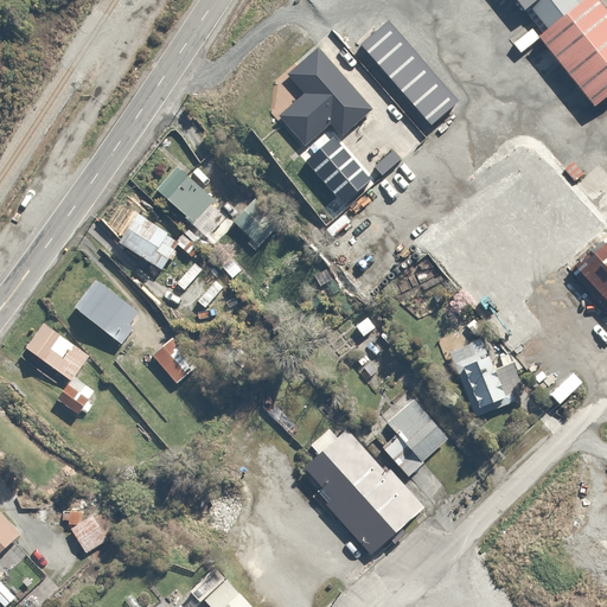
[(606,89),(606,13),(595,0),(536,0),(530,6),(547,25),(537,33),(594,101),(606,89)]
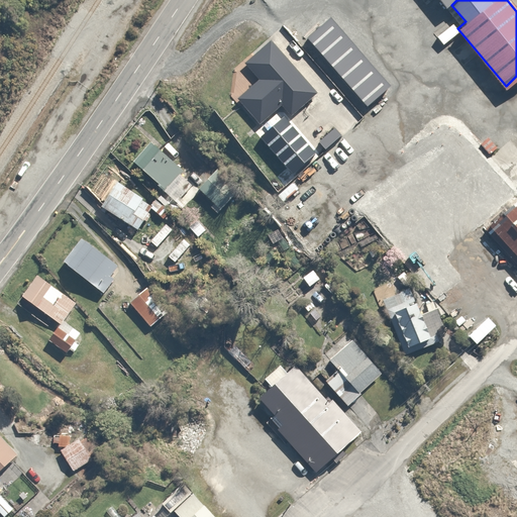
[(317,95),(267,40),(243,63),(259,78),(234,100),(259,125),(281,105),(293,118),(317,95)]
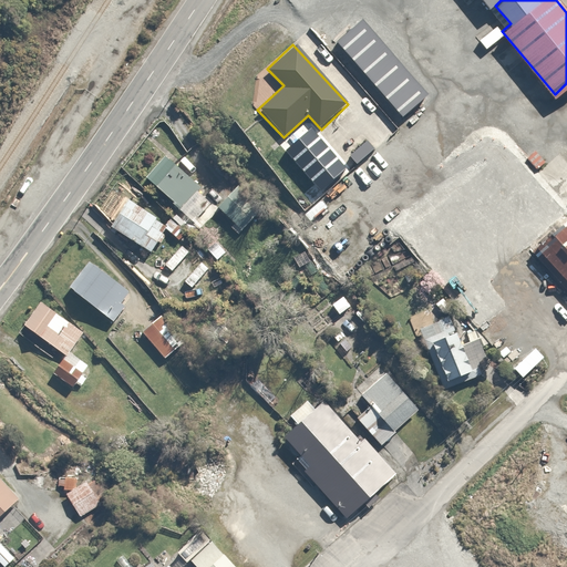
[(164,155),(144,177),(202,227),(206,223),(198,216),(209,204),(196,192),(202,184),(177,163),(175,165),(164,155)]
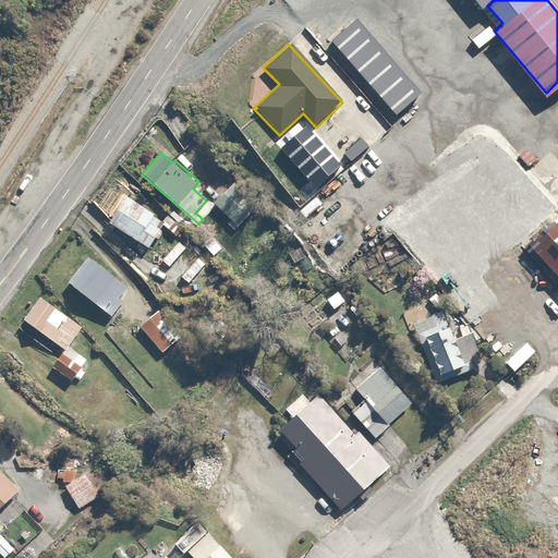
[(235,181),(214,202),(242,231),(254,218),(251,214),(259,205),(235,181)]
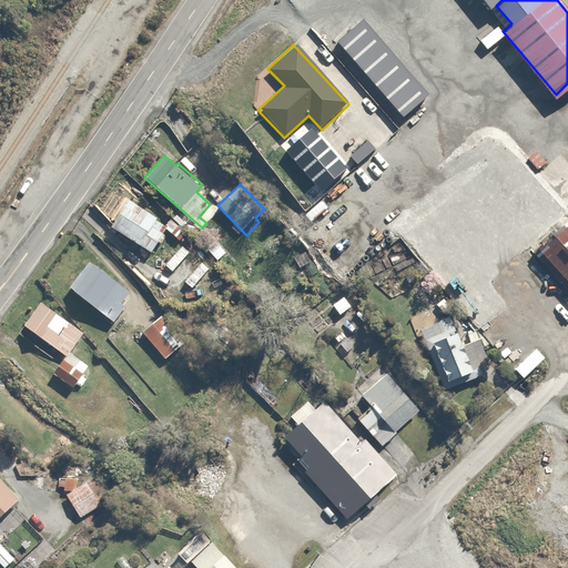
[(129,199),(110,224),(149,253),(158,242),(160,244),(165,236),(162,234),(168,227),(129,199)]
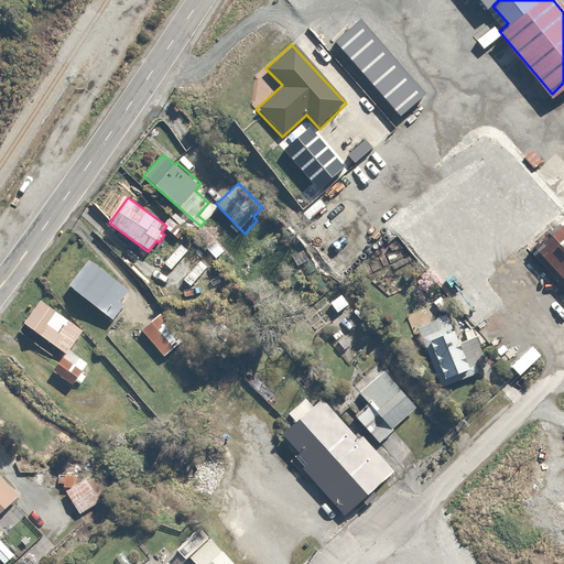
[(563,227),(544,204),(506,236),(563,303),(563,227)]
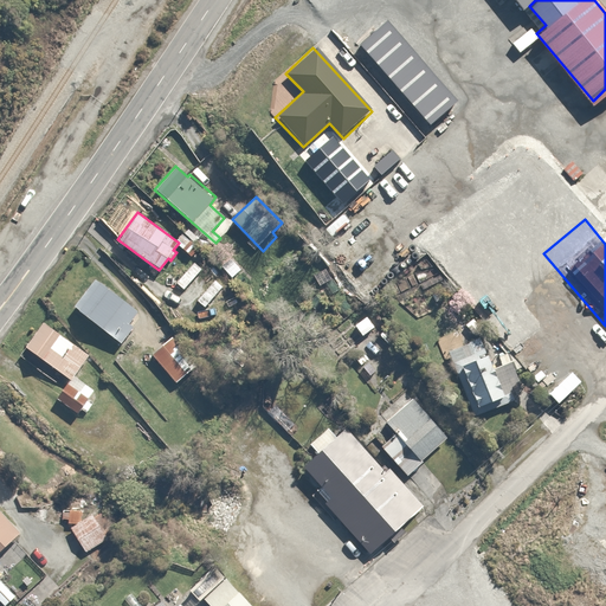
[(193,259),(174,281),(185,290),(202,269),(193,259)]
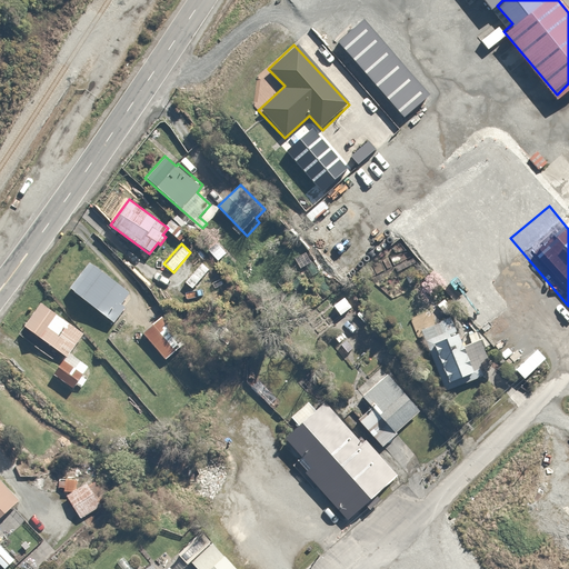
[(87,262),(68,289),(116,322),(126,307),(120,303),(129,291),(87,262)]
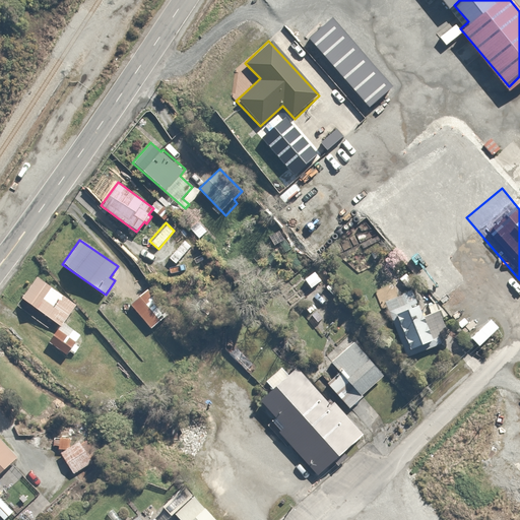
[(76,304),(37,277),(17,305),(54,329),(45,341),(66,356),(81,334),(68,325),(76,314),(71,311),(76,304)]
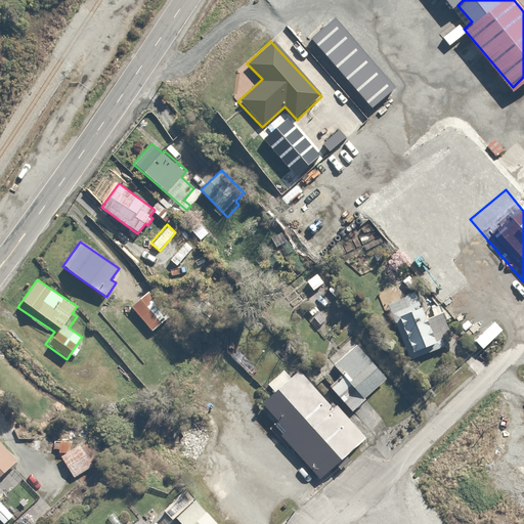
[(154,288),(130,304),(151,333),(174,316),(154,288)]
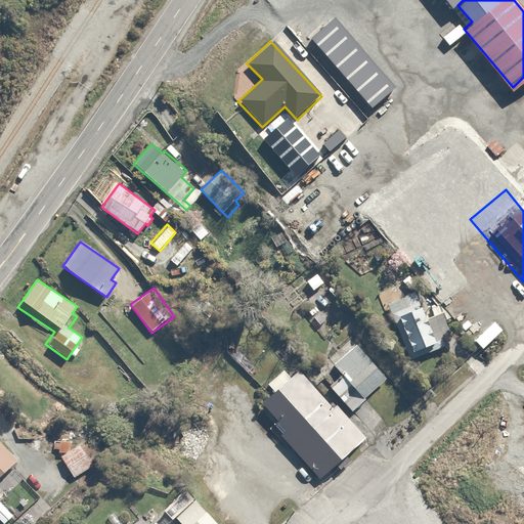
[(426,318),(417,292),(388,301),(408,359),(444,347),(441,340),(450,337),(442,312),(426,318)]
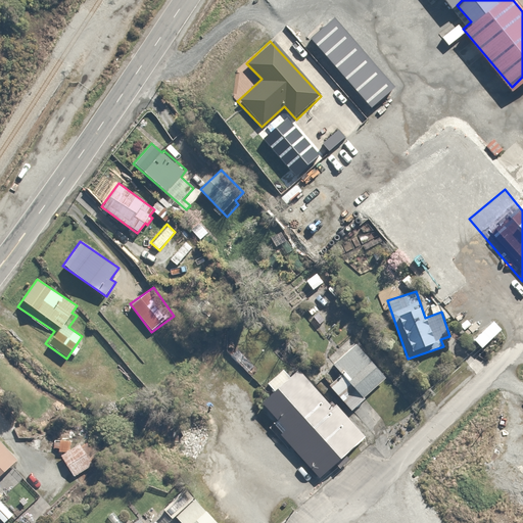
[(388,381),(357,344),(332,365),(342,377),(329,388),(350,413),(388,381)]
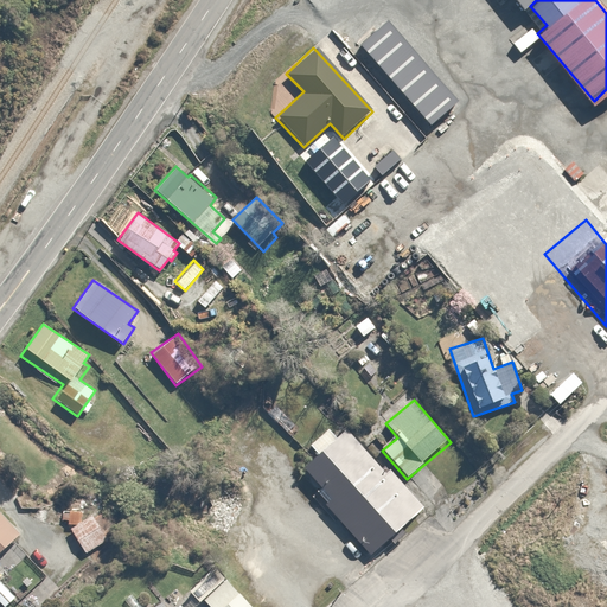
[(421,512),(350,428),(300,471),(371,555),(421,512)]
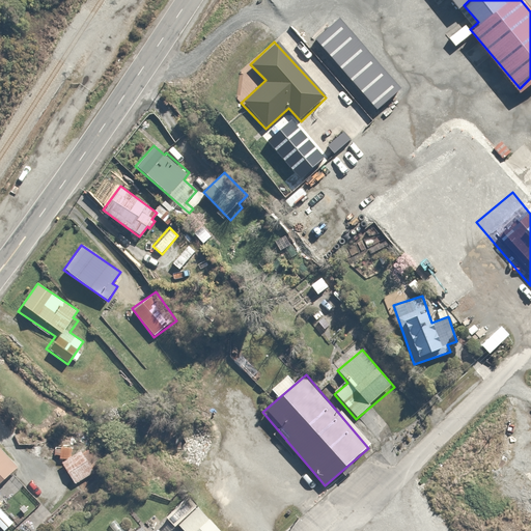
[(66,446),(56,452),(76,483),(92,473),(90,469),(101,464),(94,454),(104,449),(98,439),(72,454),(66,446)]
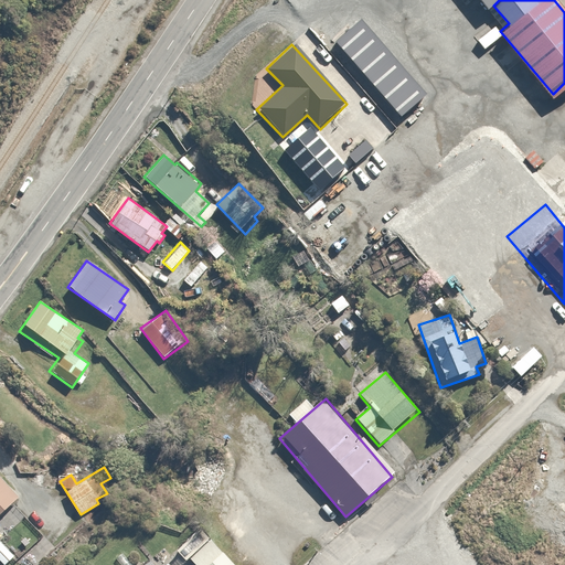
[(0,511),(17,497),(0,477),(0,511)]
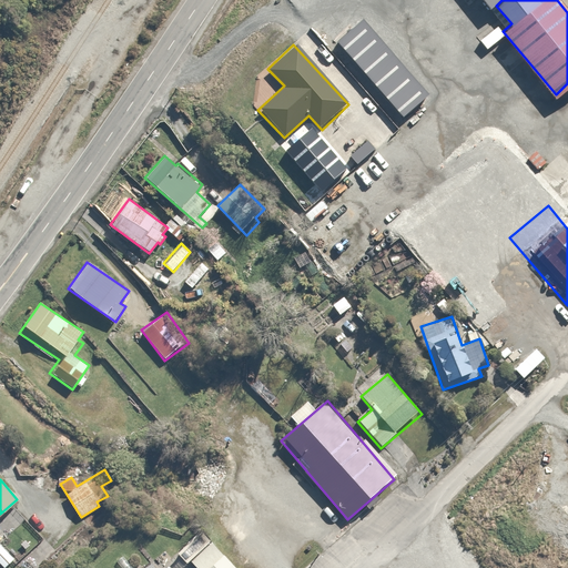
[(235,567),(213,541),(192,558),(200,567),(235,567)]
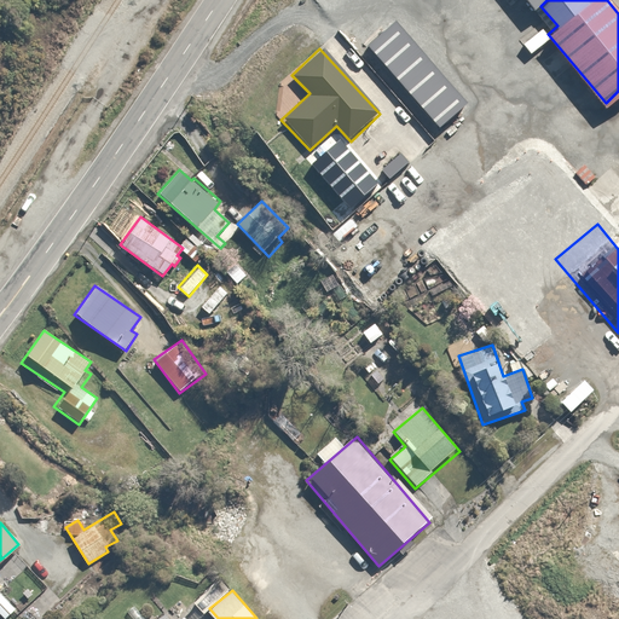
[(0,593),(0,614),(4,618),(15,608),(0,593)]
